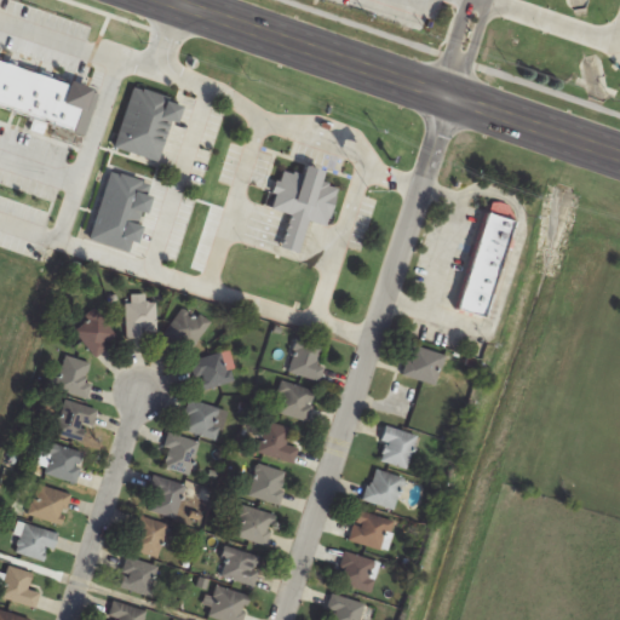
[(0,124),(67,145),(78,110),(55,103),(58,91),(44,86),(39,99),(0,86),(0,124)]
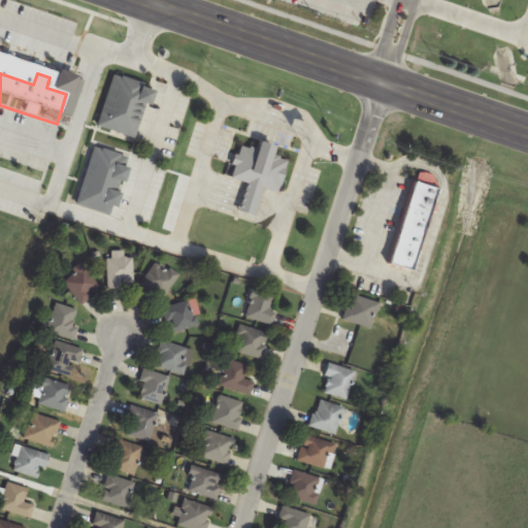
[(96,126),(134,138),(152,87),(113,74),(96,126)]
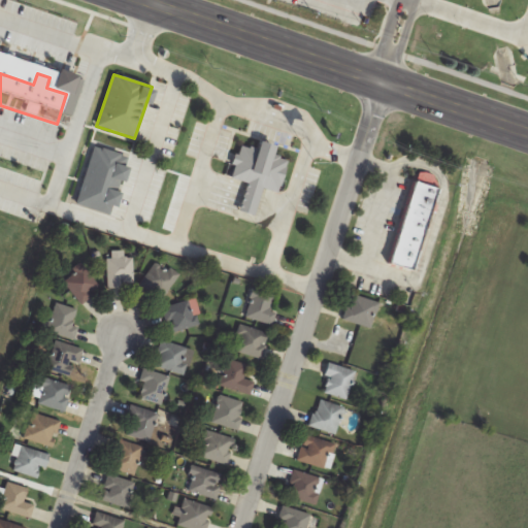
[(288,159),(271,155),(273,145),(257,141),(255,150),(238,145),(230,177),(246,182),(238,211),(255,216),(262,188),(278,193),(288,159)]
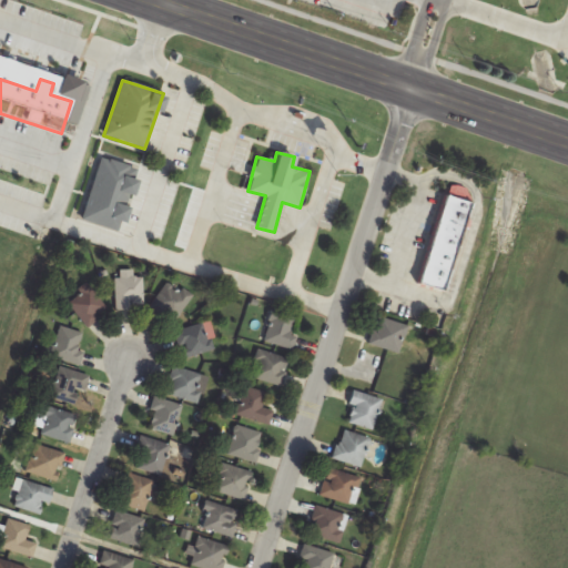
[(445,291),(468,201),(442,194),(418,283),(445,291)]
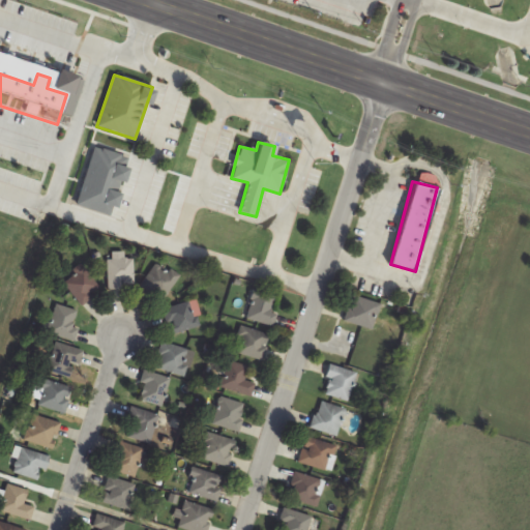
[(135,259),(109,259),(109,287),(135,287),(135,259)]
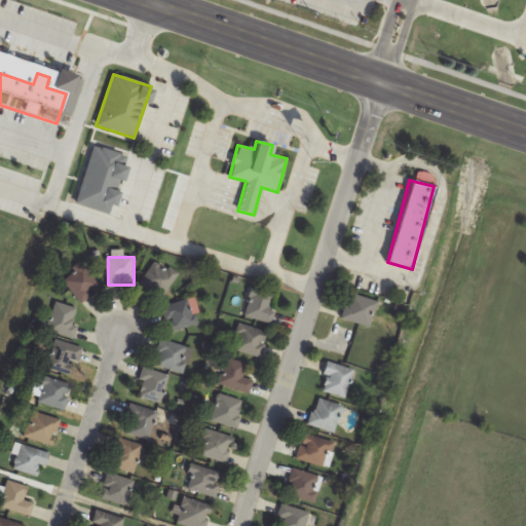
[(140,284),(161,299),(180,274),(157,259),(140,284)]
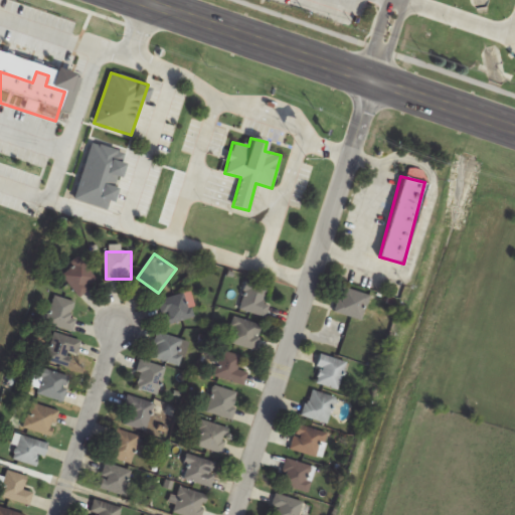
[(79,296),(99,280),(80,258),(61,274),(79,296)]
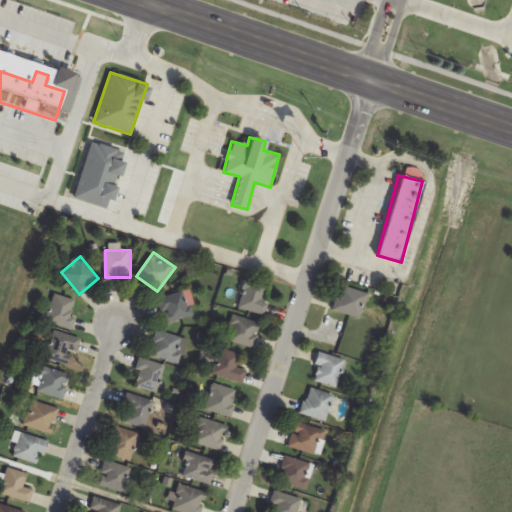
[(268,303),(261,300),(266,287),(246,280),(237,308),(264,316),(268,303)]
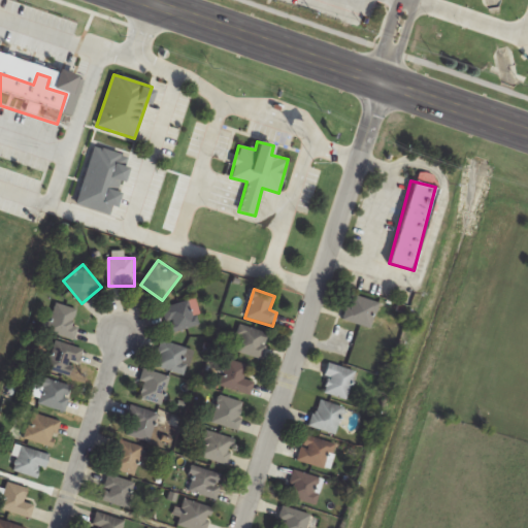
[(341,320),(371,329),(380,303),(350,294),(341,320)]
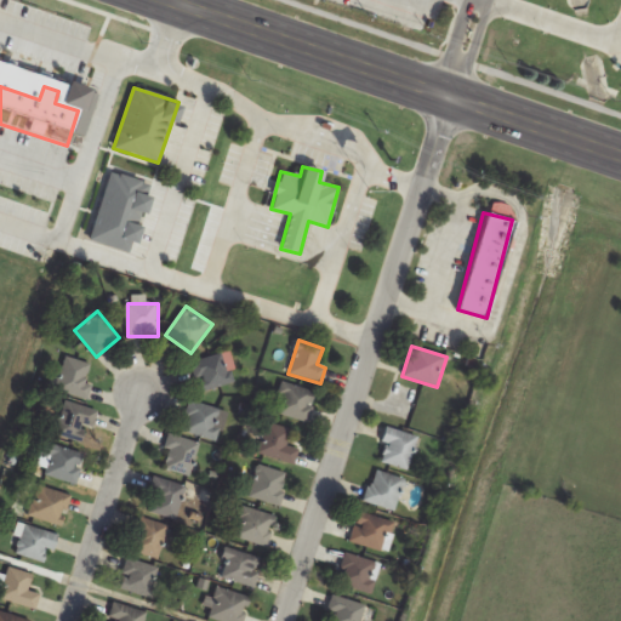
[(237,383),(231,353),(193,360),(199,391),(237,383)]
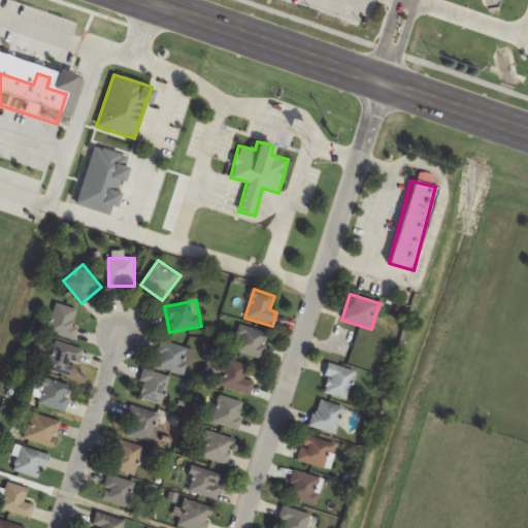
[(80,329),(71,323),(77,314),(61,303),(45,327),(72,342),(80,329)]
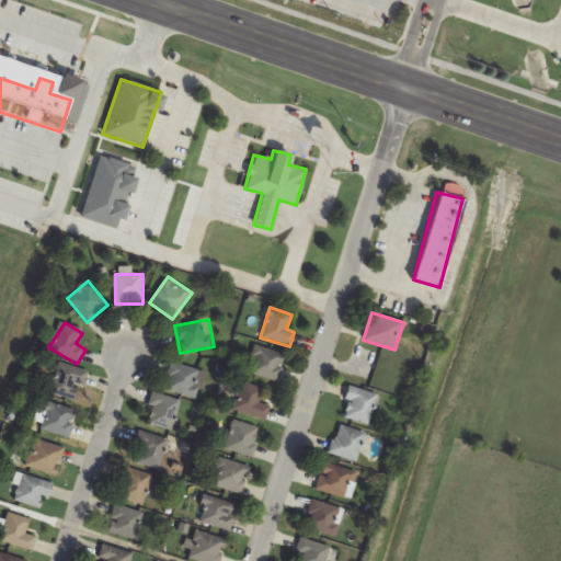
[(279,381),(286,353),(253,346),(248,375),(279,381)]
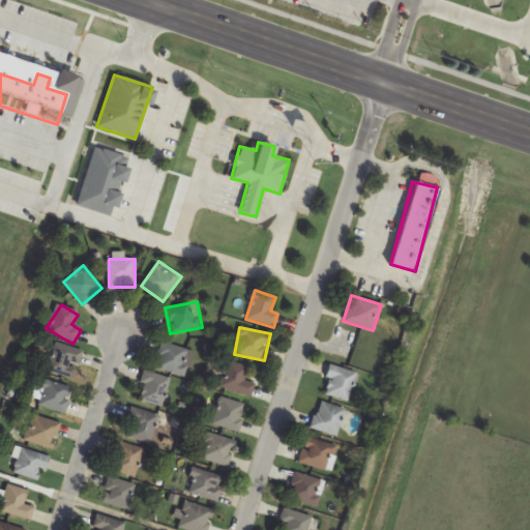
[(82,350),(55,342),(47,371),(74,379),(82,350)]
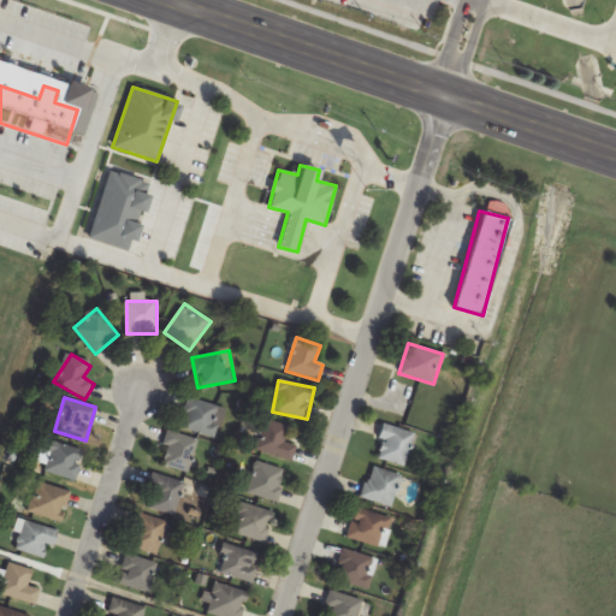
[(226,408),(188,398),(181,427),(218,438),(226,408)]
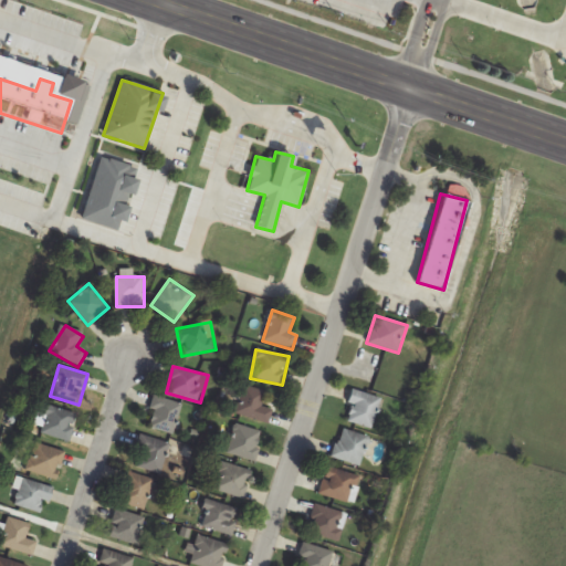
[(234,412),(268,425),(273,410),(261,406),(266,392),(245,385),(234,412)]
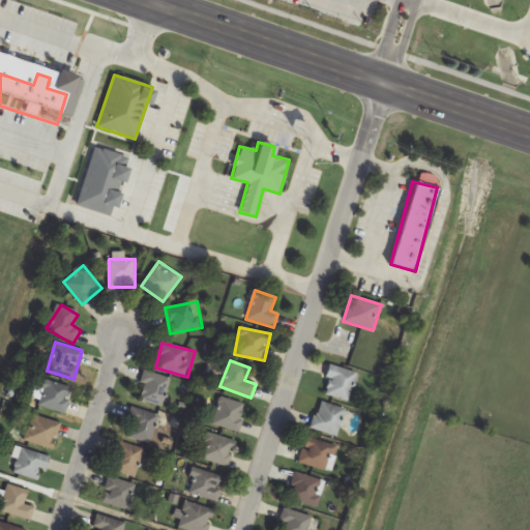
[(327,398),(353,398),(352,369),(326,370),(327,398)]
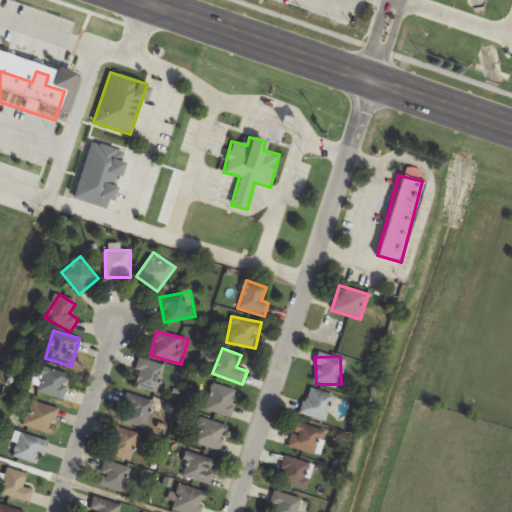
[(156,394),(165,366),(141,358),(132,385),(156,394)]
